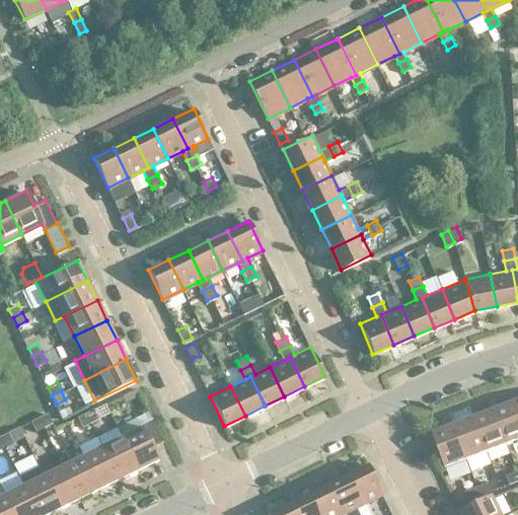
[(517,399),(495,409),(508,442),(517,438),(517,399)]
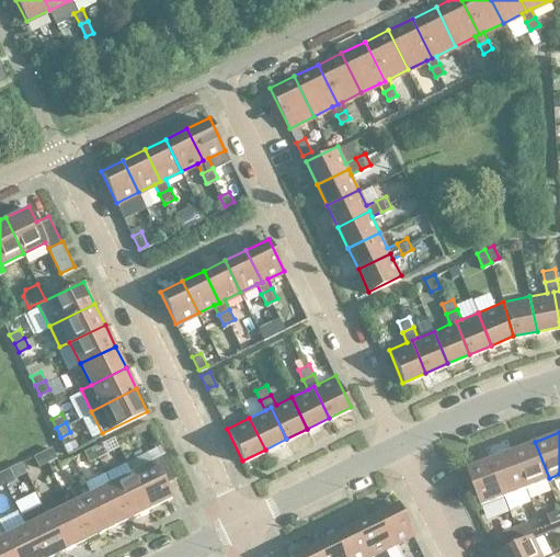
[(106,451),(102,441),(92,445),(98,455),(106,451)]
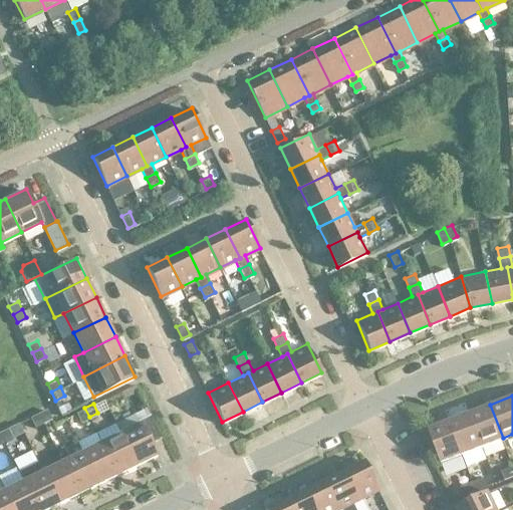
[(503,438),(490,405),(470,413),(483,446),(503,438)]
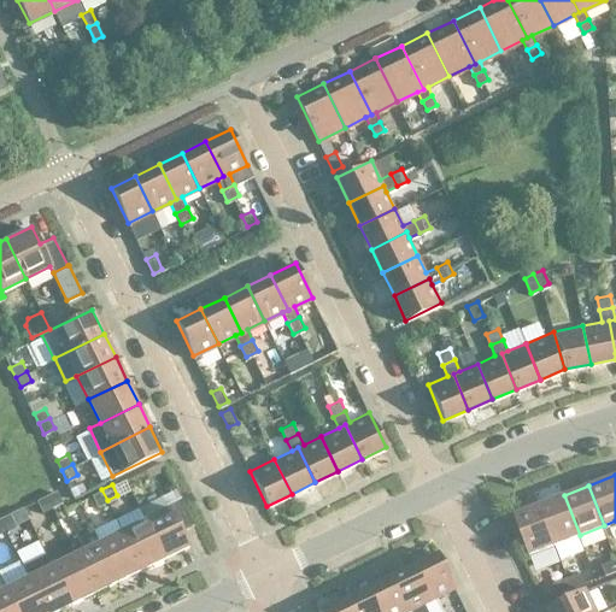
[(56,489),(46,494),(52,505),(62,500),(56,489)]
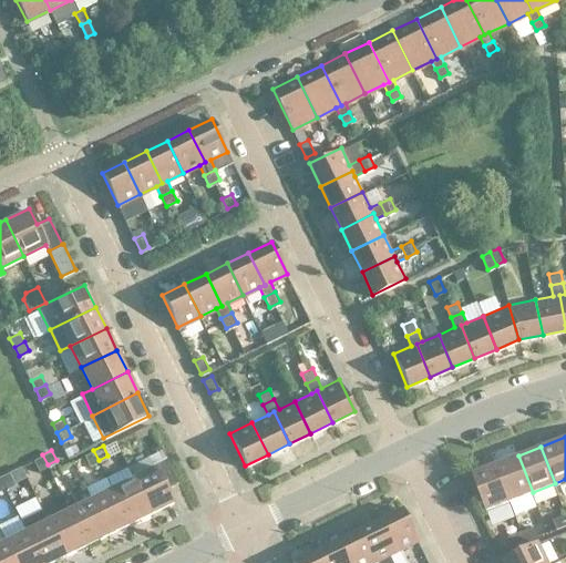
[(99,460),(93,450),(84,454),(90,464),(99,460)]
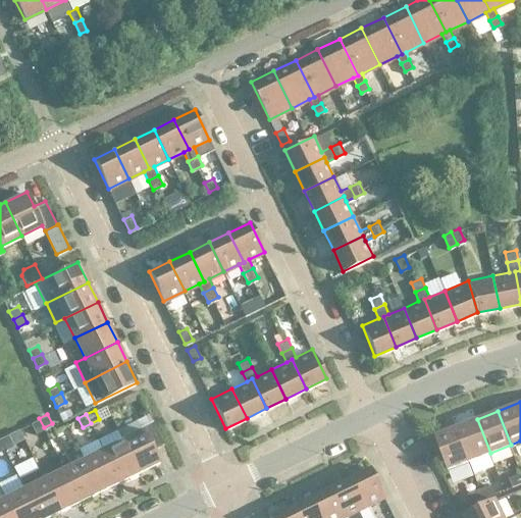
[(44,427),(39,418),(31,422),(36,431),(44,427)]
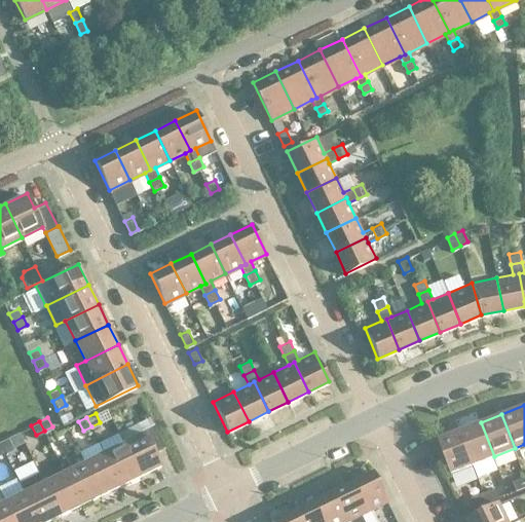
[(143,433),(123,442),(140,475),(160,464),(154,451),(164,446),(153,422),(141,429),(143,433)]
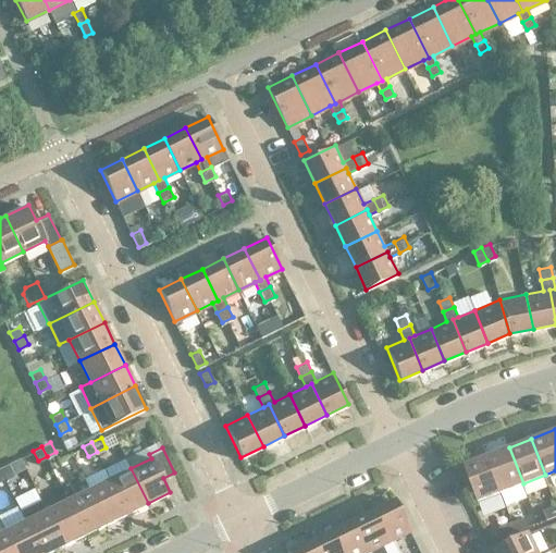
[(523,483),(509,447),(487,455),(501,491),(523,483)]
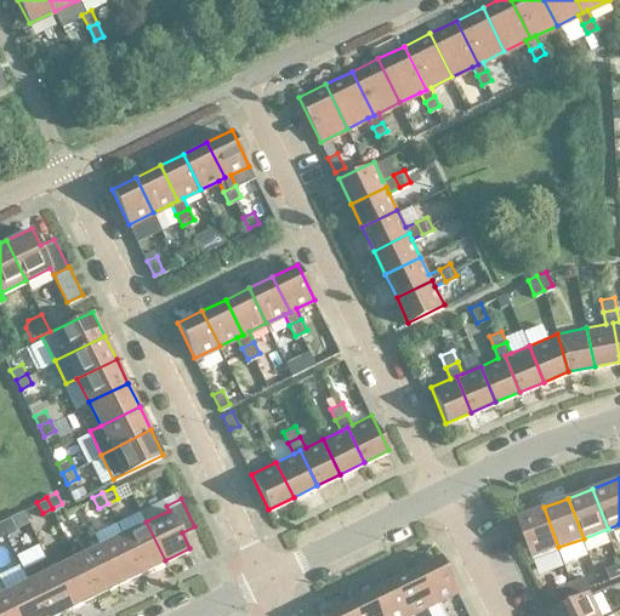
[(558,547),(544,507),(518,517),(533,558),(558,547)]
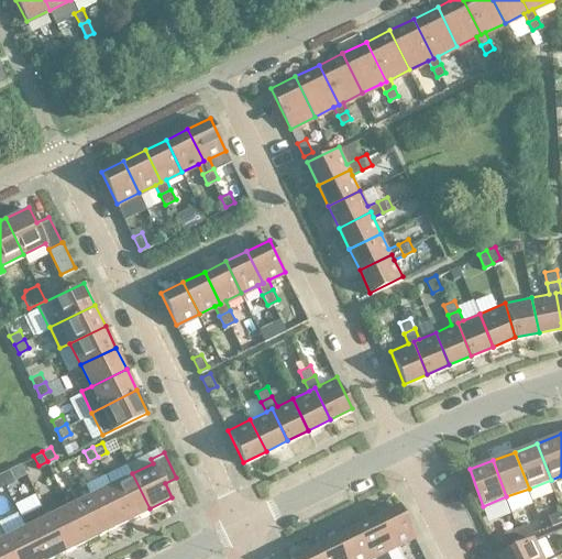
[(13,478),(9,468),(0,471),(0,473),(4,482),(13,478)]
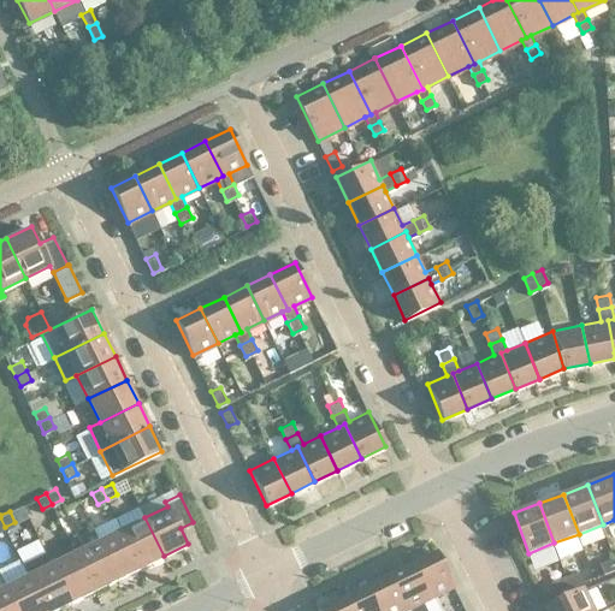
[(164,556),(145,517),(122,528),(141,567),(164,556)]
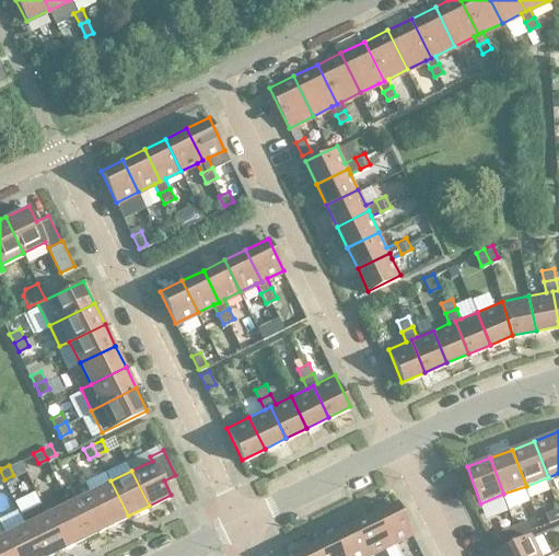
[(128,516),(111,481),(89,491),(106,526),(128,516)]
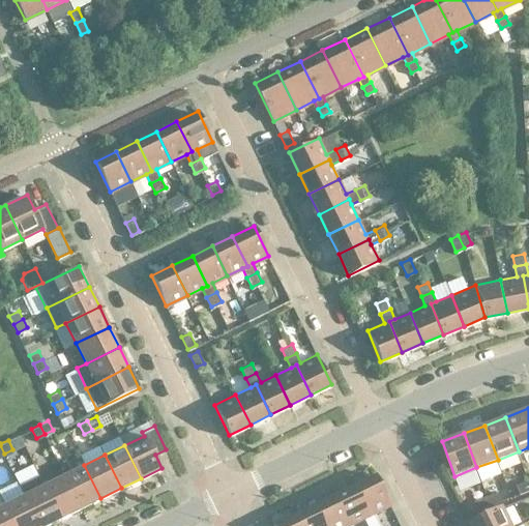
[(67,460),(60,463),(64,473),(72,470),(67,460)]
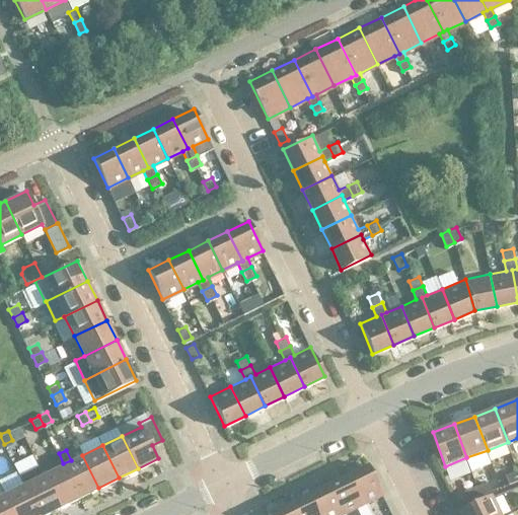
[(98,488),(82,455),(63,464),(79,497),(98,488)]
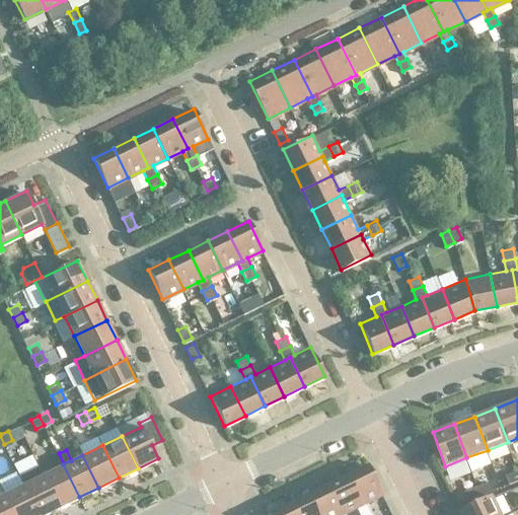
[(18,473),(23,484),(39,514),(43,514),(59,507),(44,474),(38,463),(18,473)]
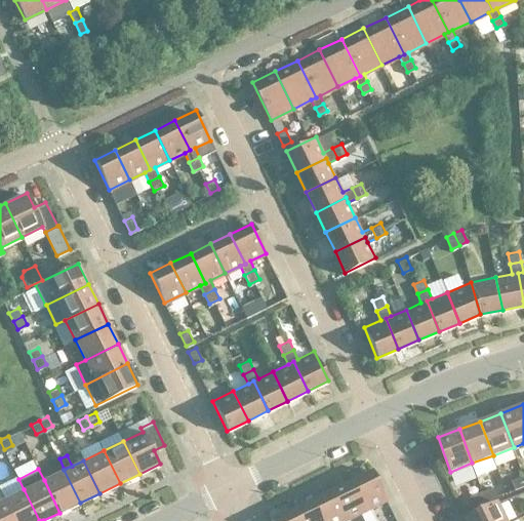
[(80,503),(64,470),(44,480),(59,513),(80,503)]
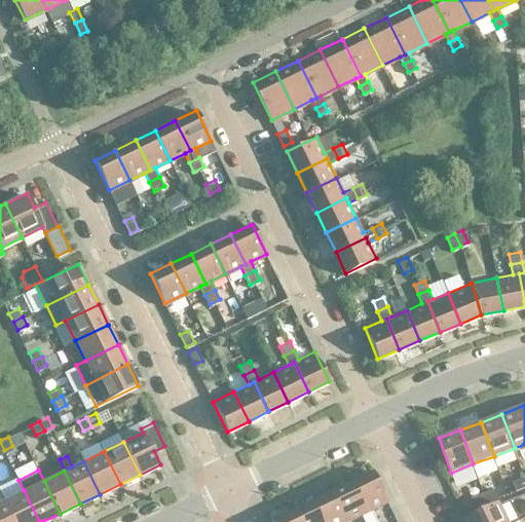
[(387,500),(372,471),(351,481),(366,511),(361,513),(365,521),(376,517),(371,508),(387,500)]
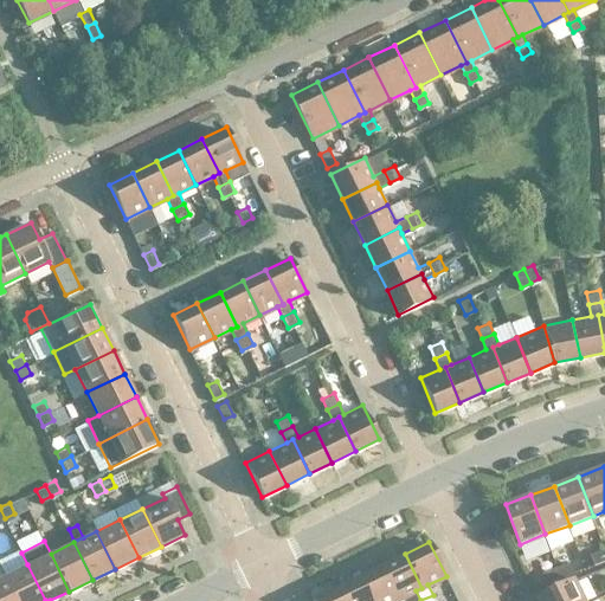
[(604,548),(591,553),(596,563),(604,559),(604,548)]
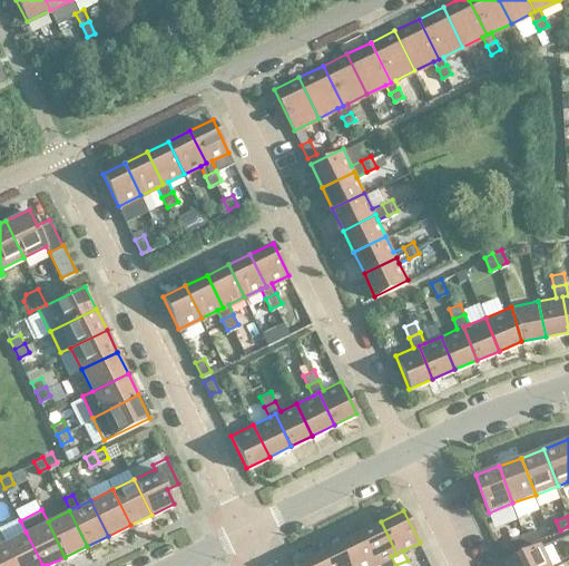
[(396,554),(381,521),(360,532),(375,564),(391,556),(396,554)]
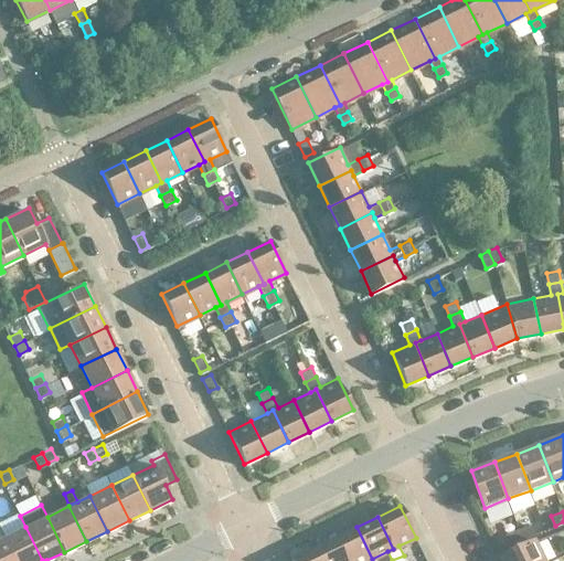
[(532,524),(520,528),(523,538),(536,532),(532,524)]
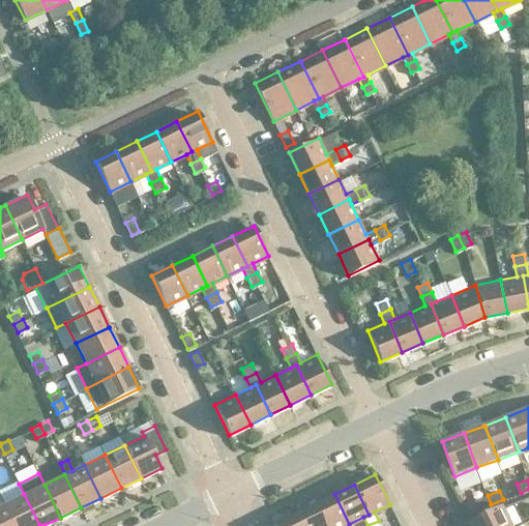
[(39,525),(24,494),(4,504),(15,525),(39,525)]
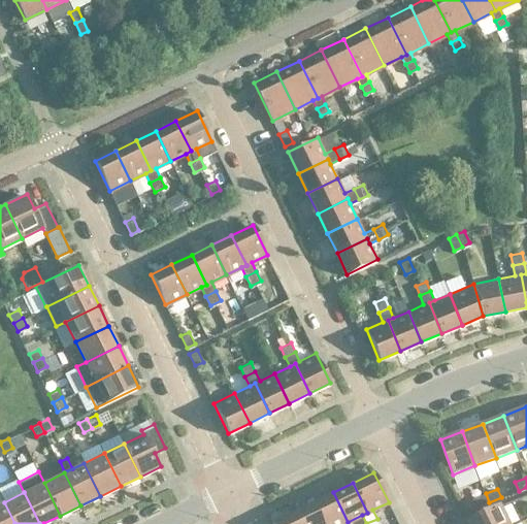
[(343,523),(348,522),(333,492),(313,502),(323,523),(343,523)]
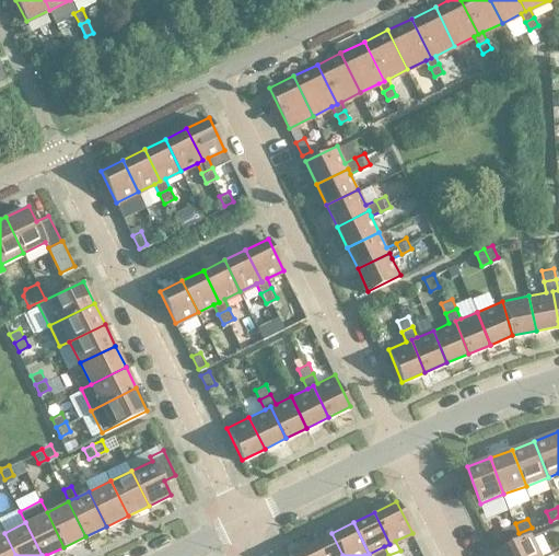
[(519,533),(515,523),(502,529),(505,537),(519,533)]
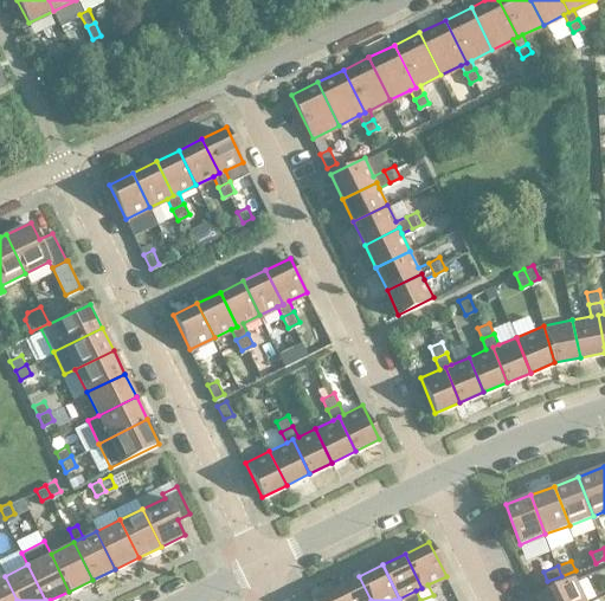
[(17,600),(5,576),(0,577),(0,600),(17,600)]
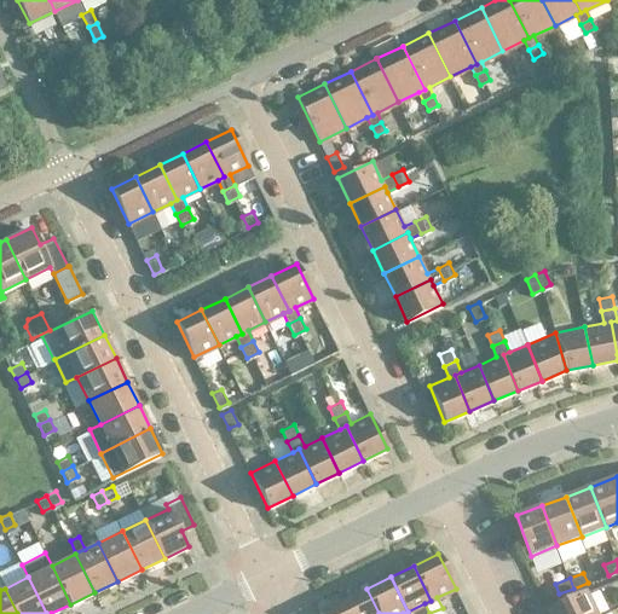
[(379,613),(367,589),(344,600),(350,613),(379,613)]
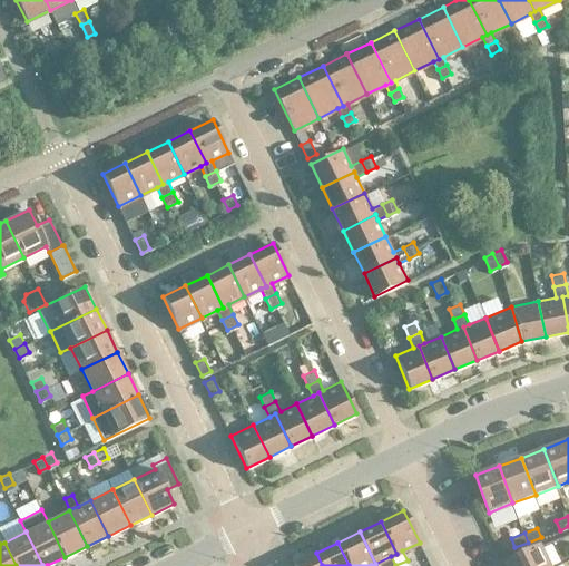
[(507,562),(508,565),(552,565),(542,544),(507,562)]
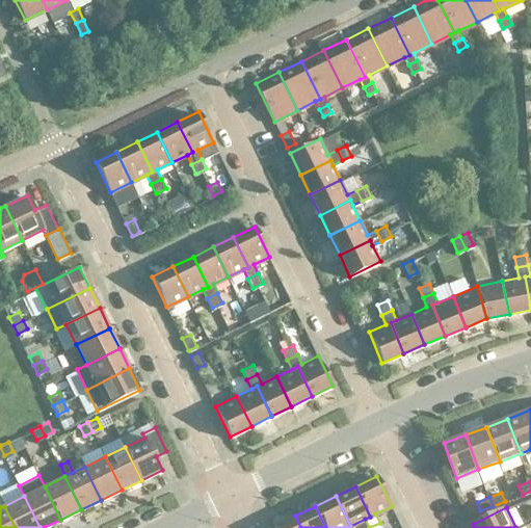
[(300,527),(295,516),(274,526),(274,527),(300,527)]
